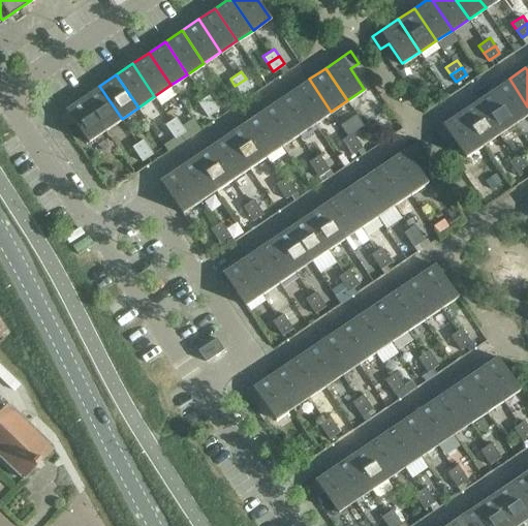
[(240,93),(251,86),(246,79),(235,86),(240,93)]
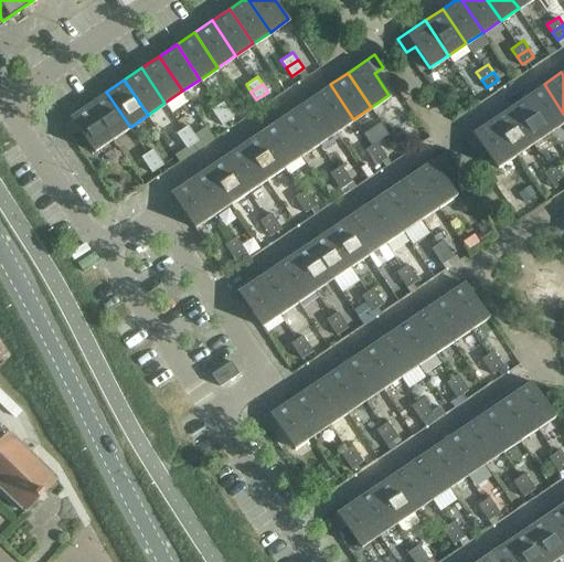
[(353,119),(330,84),(312,96),(336,131),(353,119)]
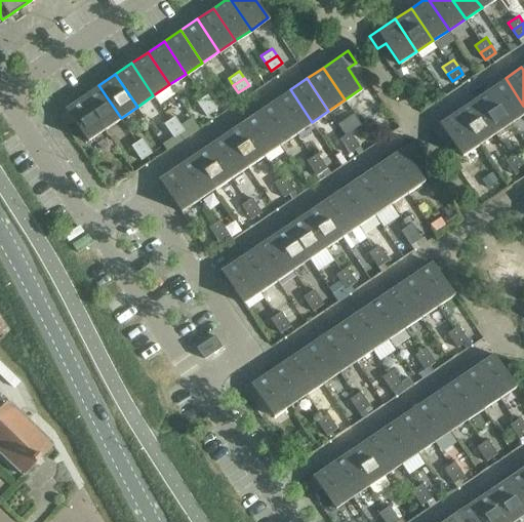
[(523,112),(523,106),(506,78),(489,88),(511,121),(523,112)]
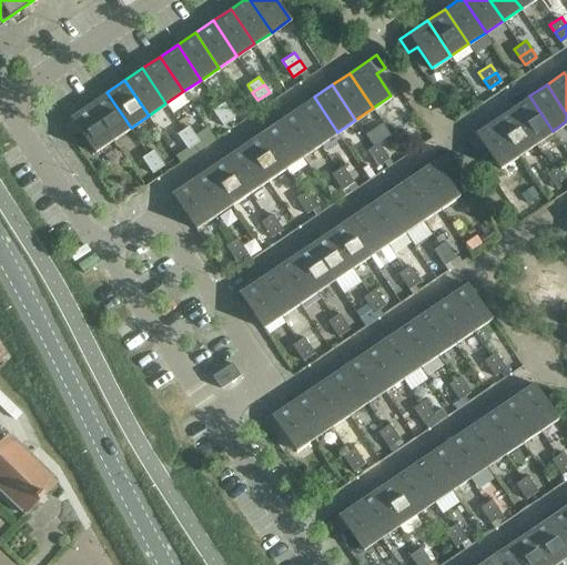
[(131,128),(107,92),(89,104),(113,139),(131,128)]
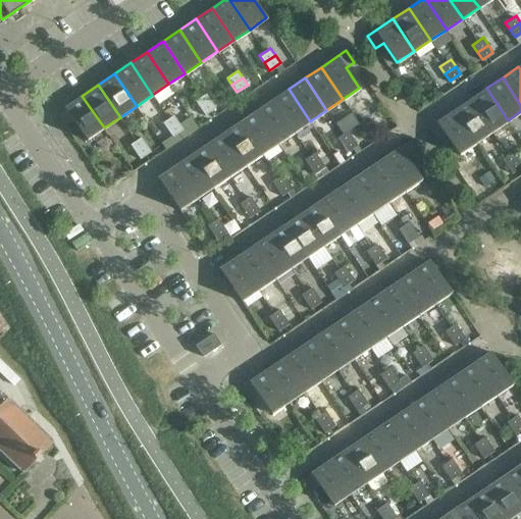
[(508,120),(486,88),(470,99),(491,132),(508,120)]
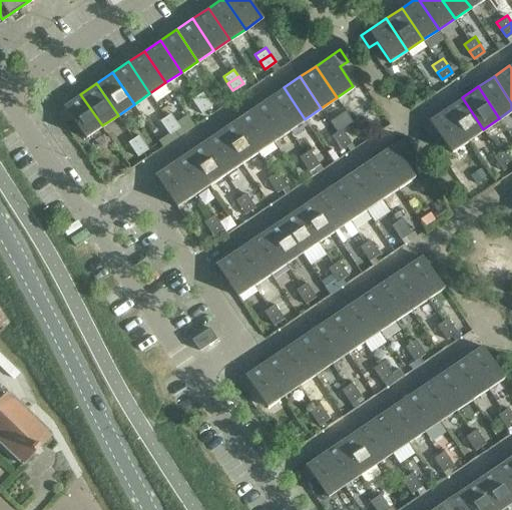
[(305,119),(284,87),(268,98),(289,129),(305,119)]
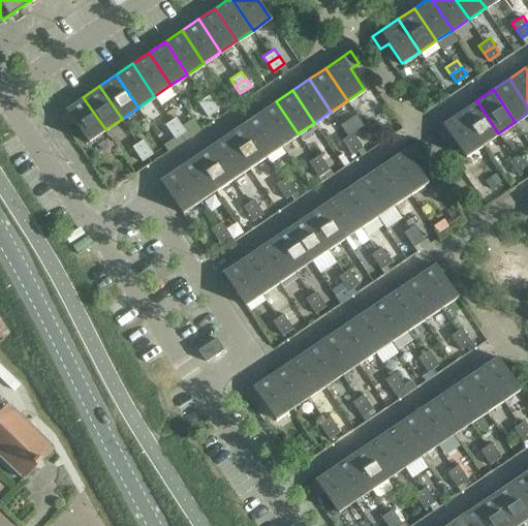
[(202,107),(213,100),(208,93),(197,100),(202,107)]
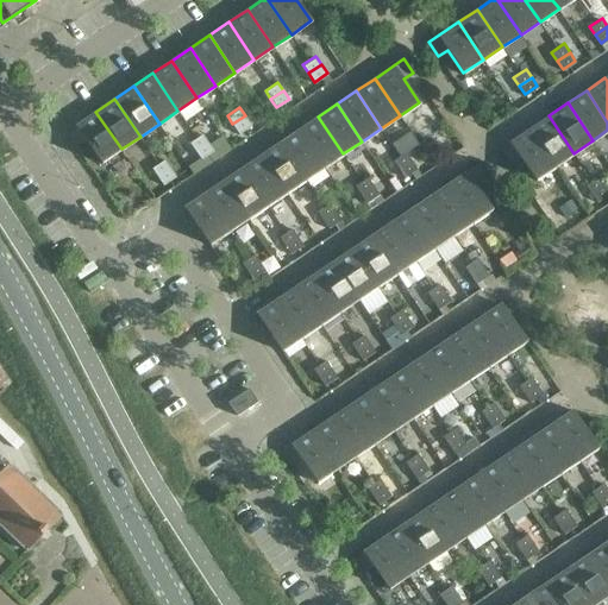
[(121,149),(95,112),(67,131),(76,145),(86,139),(101,162),(121,149)]
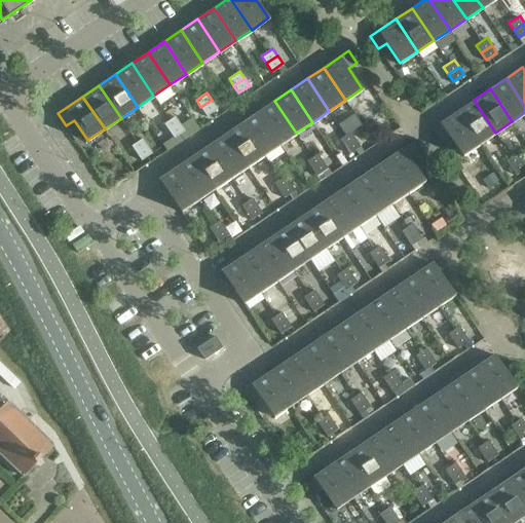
[(205,114),(217,107),(212,100),(200,107),(205,114)]
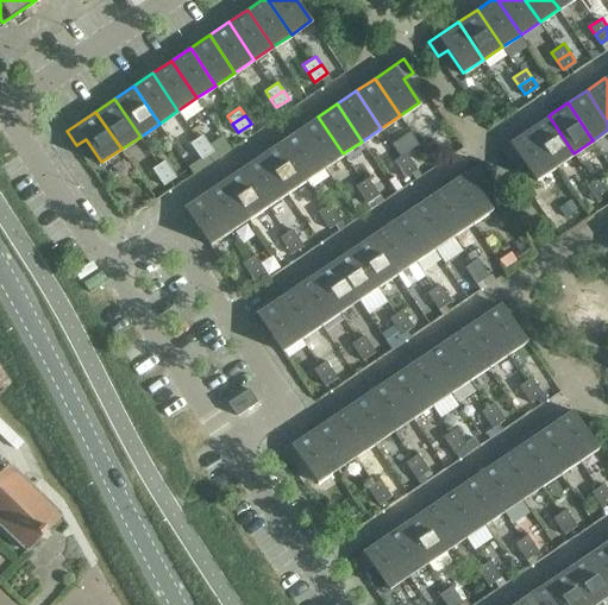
[(574,153),(549,115),(530,128),(555,166),(574,153)]
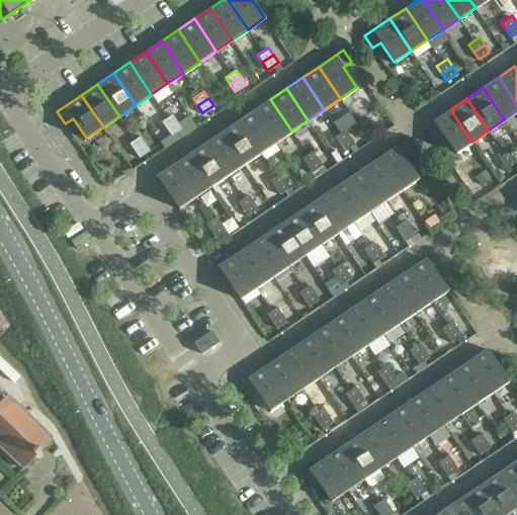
[(291,131),(270,99),(254,109),(275,142),(291,131)]
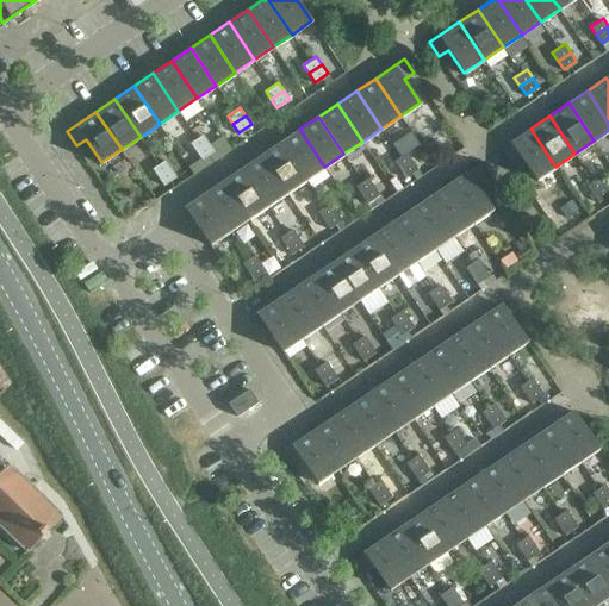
[(324,167),(299,129),(280,142),(305,180),(324,167)]
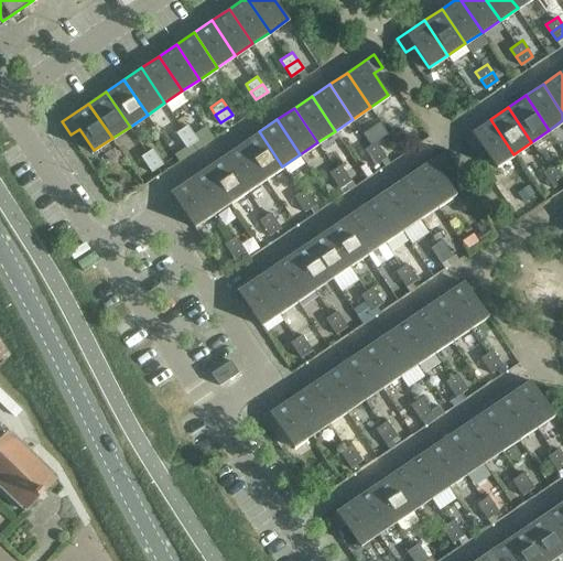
[(513,154),(490,119),(463,137),(472,150),(480,144),(496,166),(513,154)]
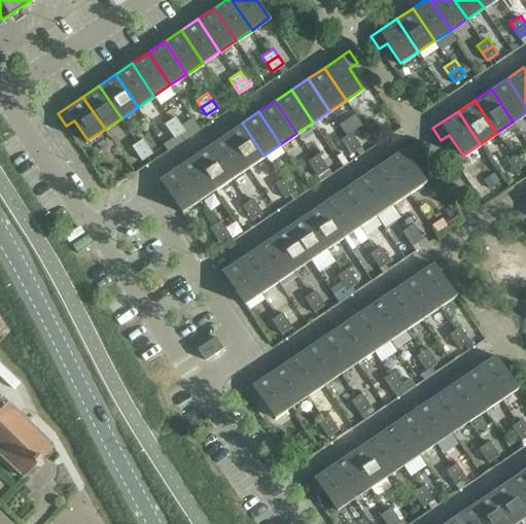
[(169,130),(179,123),(175,114),(164,123),(169,130)]
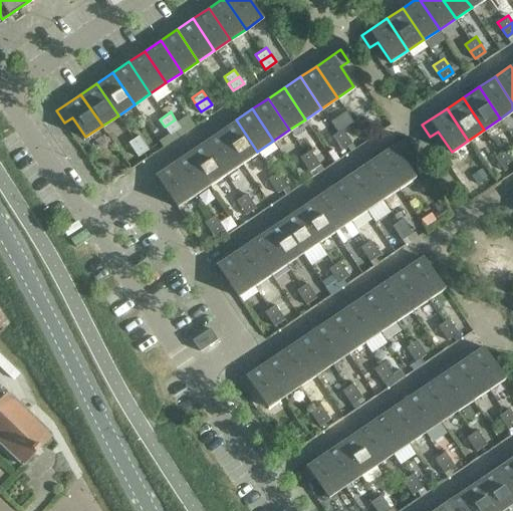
[(170,134),(180,126),(175,119),(165,126),(170,134)]
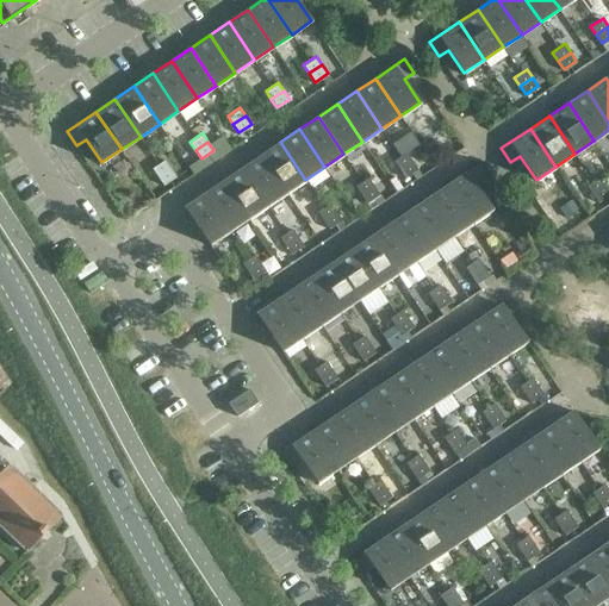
[(305,180),(280,142),(261,155),(286,193),(305,180)]
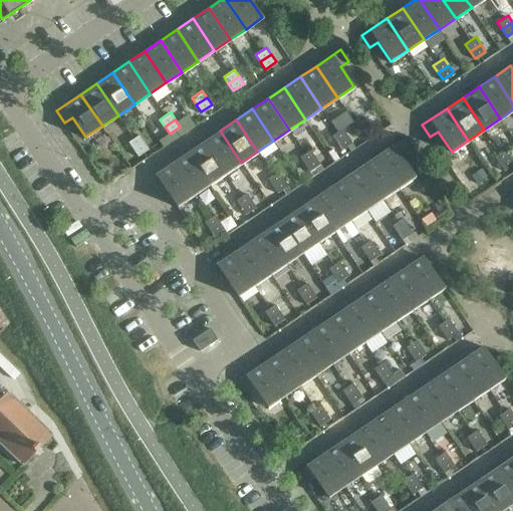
[(335,142),(346,135),(341,128),(331,135),(335,142)]
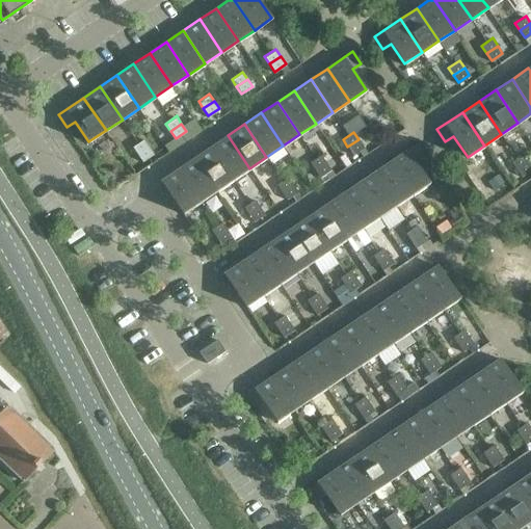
[(249,168),(228,135),(211,147),(234,179),(249,168)]
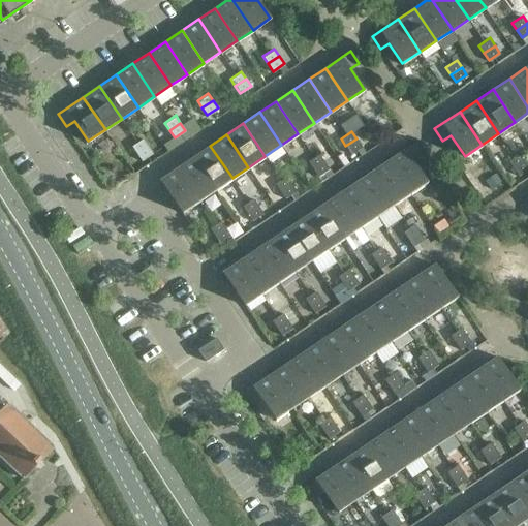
[(136,152),(148,145),(143,137),(131,145),(136,152)]
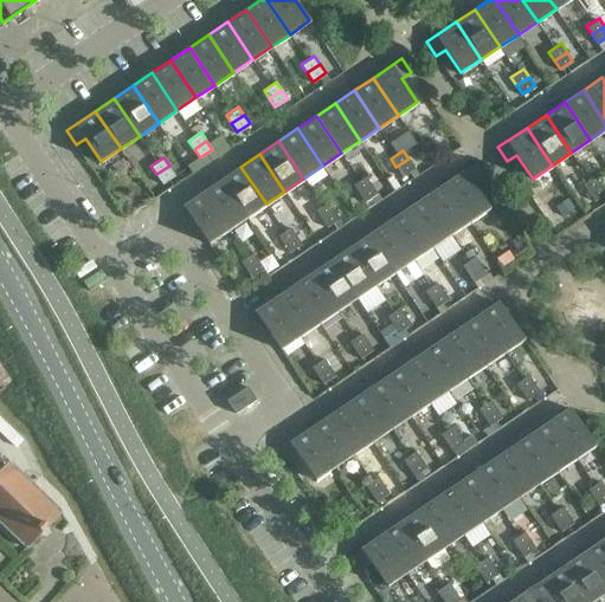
[(401,175),(414,167),(409,159),(396,167),(401,175)]
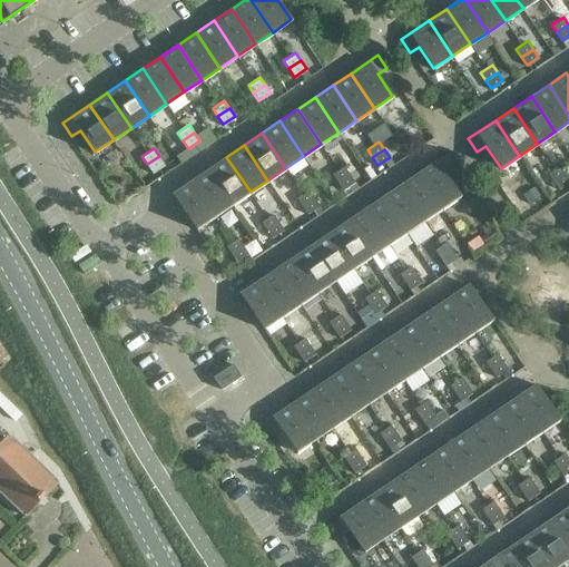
[(460,196),(445,174),(453,168),(444,155),(418,173),(441,208),(460,196)]
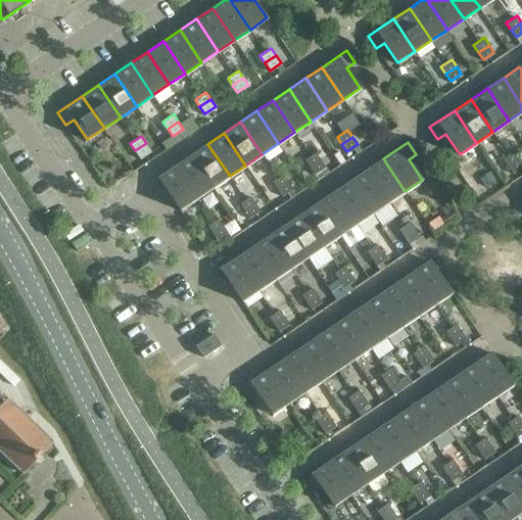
[(140,157),(150,150),(146,143),(135,150),(140,157)]
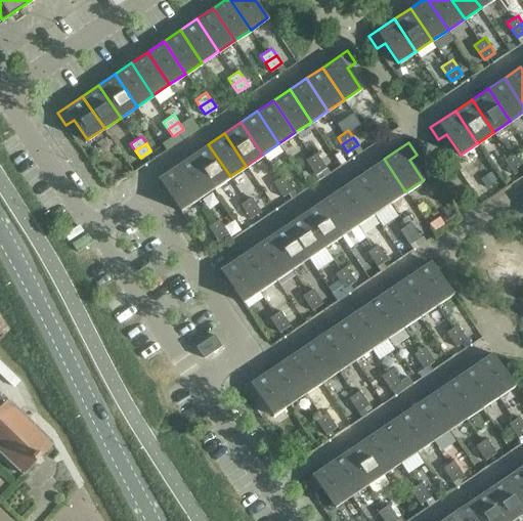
[(230,176),(208,144),(191,155),(214,187),(230,176)]
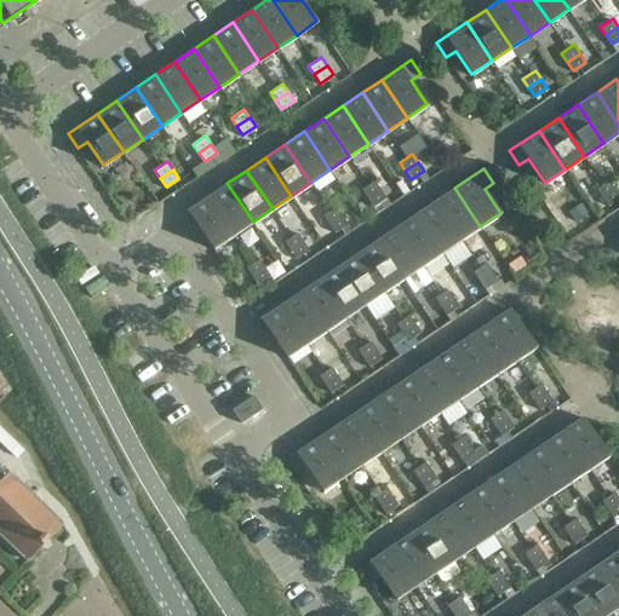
[(601,196),(614,188),(608,178),(596,188),(601,196)]
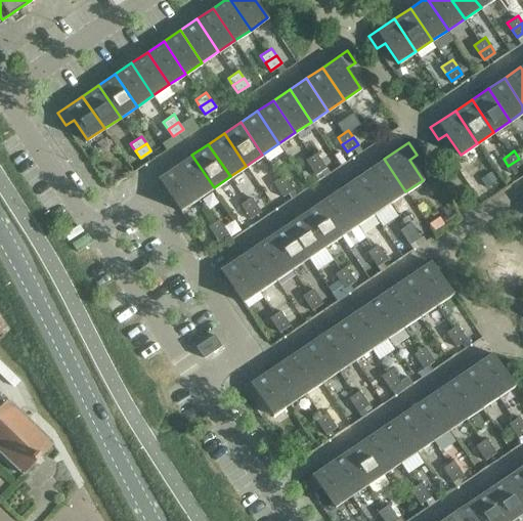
[(310,166),(320,159),(315,152),(305,159),(310,166)]
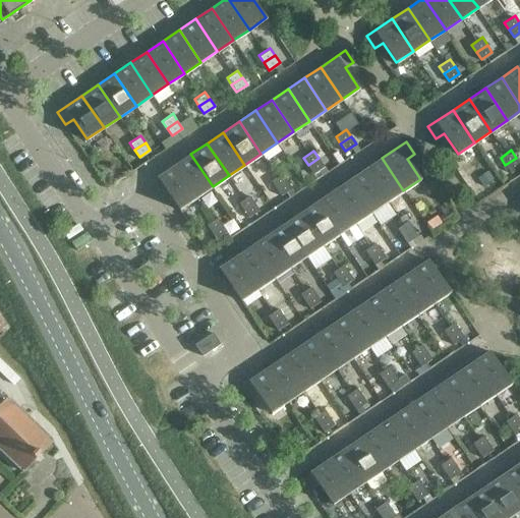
[(213,186),(190,154),(174,165),(196,197),(213,186)]
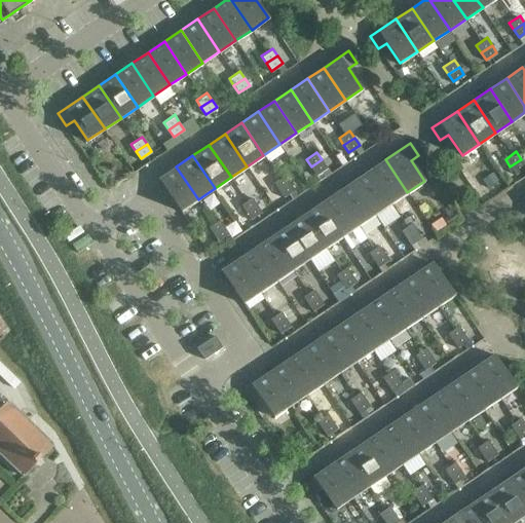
[(315,174),(327,166),(322,159),(311,166),(315,174)]
